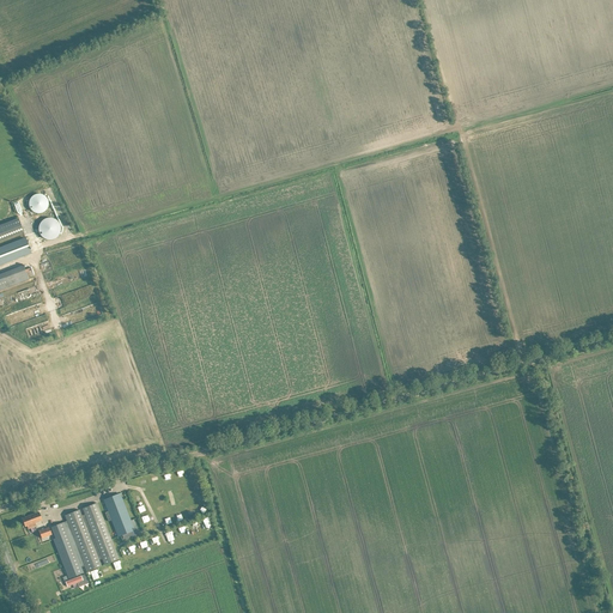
[(32,196),(31,196),(31,198),(30,198),(30,199),(30,200),(29,200),(29,201),(29,202),(29,204),(29,205),(29,206),(29,207),(30,208),(31,210),(31,211),(32,211),(32,212),(34,212),(35,213),(36,213),(37,213),(38,213),(40,213),(41,213),(42,213),(43,212),(44,212),(44,211),(46,211),(46,210),(47,210),(47,208),(48,207),(48,206),(48,205),(48,204),(48,202),(48,201),(48,200),(47,199),(47,198),(46,198),(46,196),(44,196),(44,195),(43,195),(42,195),(42,194),(41,194),(40,194),(38,194),(37,194),(36,194),(35,194),(35,195),(34,195),(32,195),(32,196)]
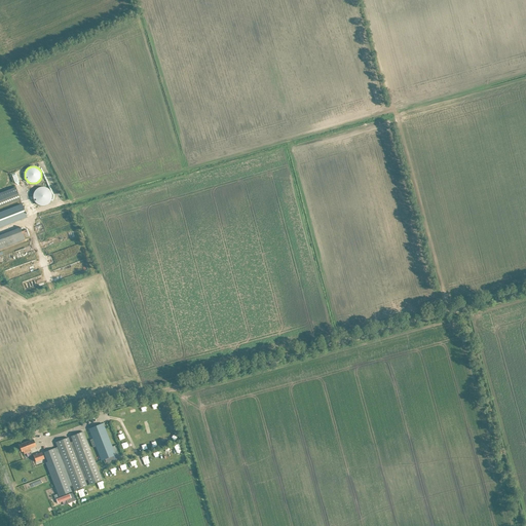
[(0,193),(0,207),(21,199),(15,187),(0,193)]
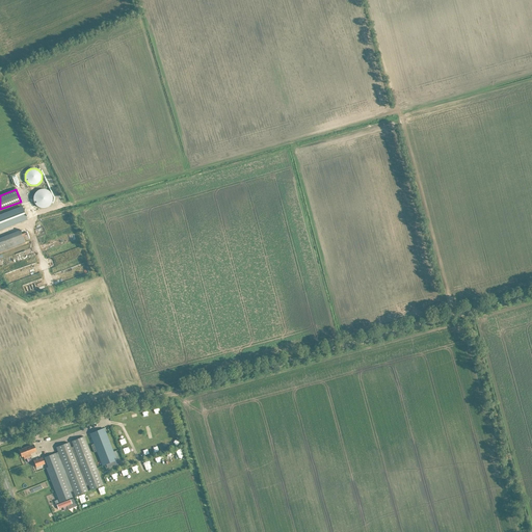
[(33,197),(33,198),(33,200),(33,201),(33,202),(34,203),(34,204),(35,204),(35,205),(36,206),(37,206),(38,207),(40,208),(41,208),(42,208),(43,208),(44,208),(45,208),(46,207),(47,207),(48,207),(48,206),(49,206),(49,205),(50,205),(50,204),(51,204),(51,203),(52,202),(52,201),(52,200),(52,198),(52,197),(52,196),(52,195),(51,194),(51,193),(50,192),(49,191),(48,190),(47,190),(47,189),(46,189),(45,189),(44,189),(43,189),(42,189),(41,189),(40,189),(38,190),(37,190),(36,191),(35,192),(34,193),(34,194),(33,195),(33,196),(33,197)]
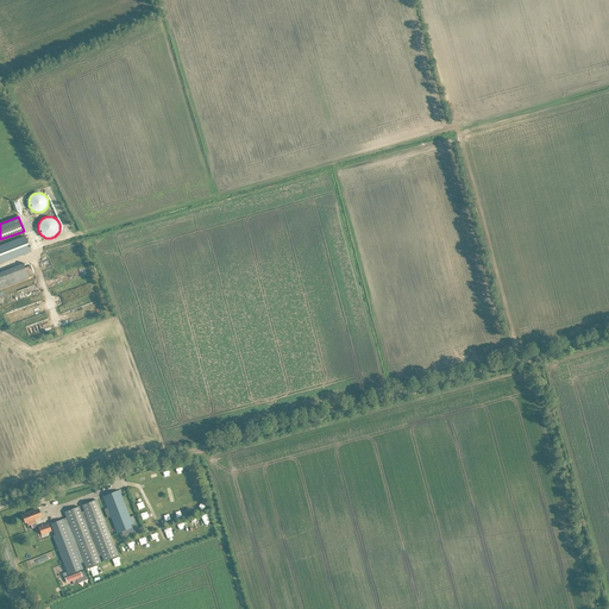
[(25,237),(0,245),(0,262),(31,250),(25,237)]
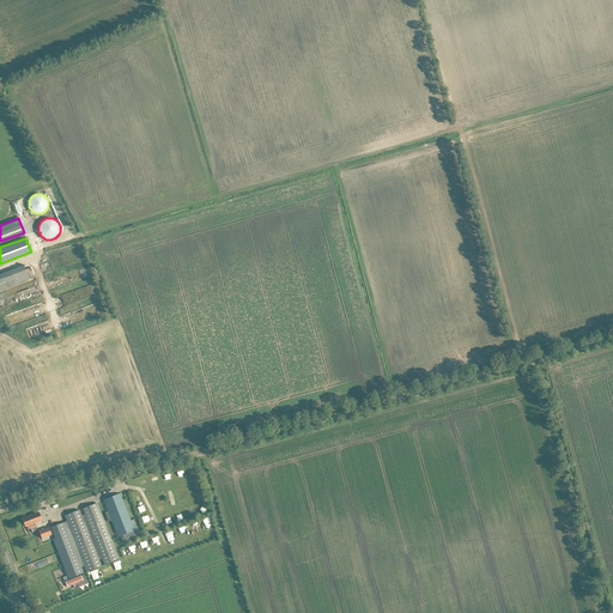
[(23,265),(0,273),(0,290),(29,279),(23,265)]
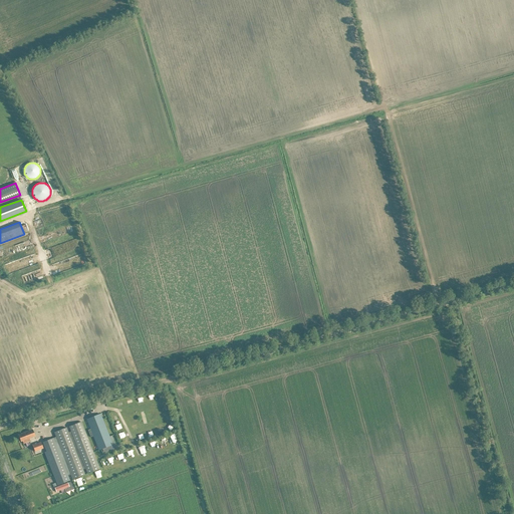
[(98,450),(102,449),(103,453),(112,450),(110,446),(112,445),(100,414),(86,420),(90,429),(88,430),(90,437),(93,436),(98,450)]
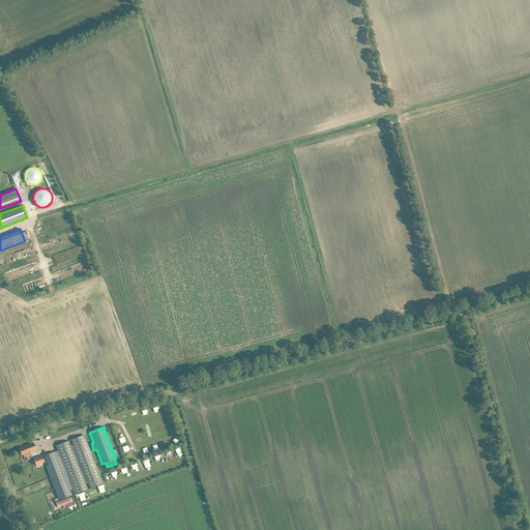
[(102,483),(84,435),(71,440),(74,445),(70,446),(68,441),(56,445),(58,450),(45,455),(48,466),(47,466),(59,500),(72,496),(70,491),(72,490),(75,494),(87,490),(86,484),(88,483),(90,489),(102,483)]
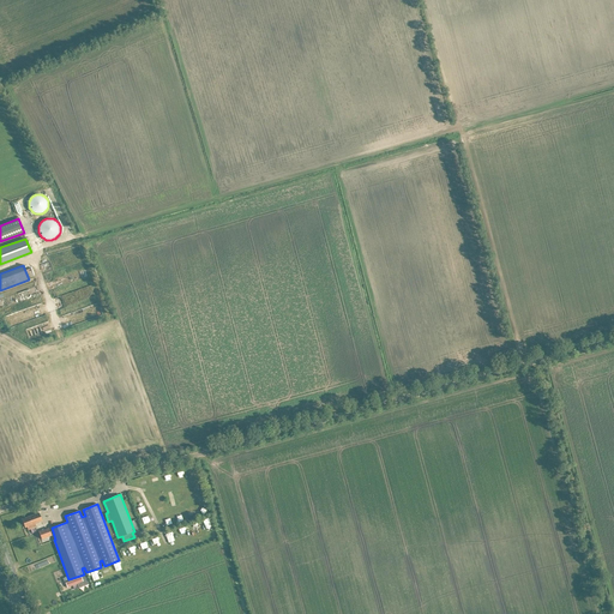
[(26,527),(28,529),(28,530),(36,527),(35,524),(42,521),(40,512),(22,519),(25,528),(26,527)]
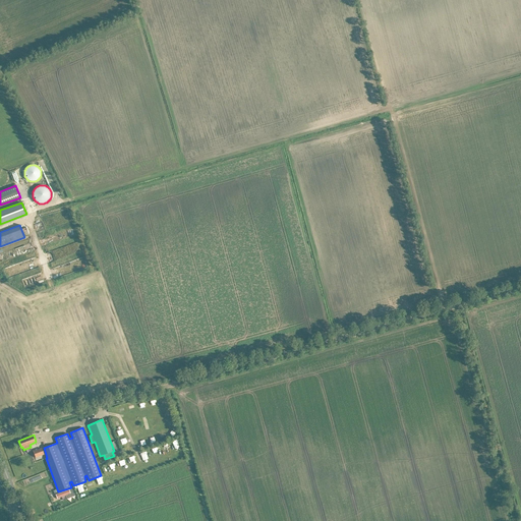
[(33,451),(35,458),(44,455),(42,449),(33,451)]
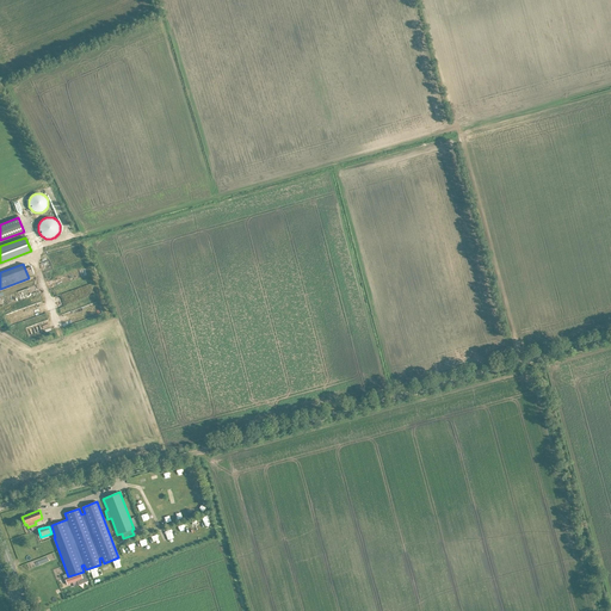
[(67,585),(69,584),(76,581),(78,585),(87,581),(86,578),(84,573),(68,579),(66,580),(67,585)]
